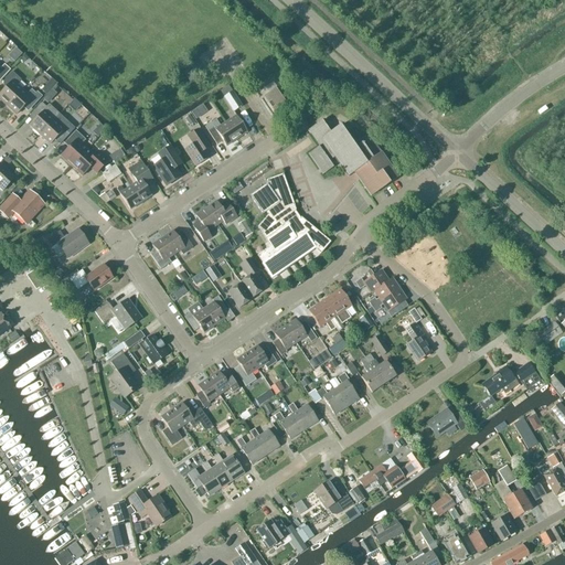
[(196,61),(183,73),(191,83),(205,71),(196,61)]
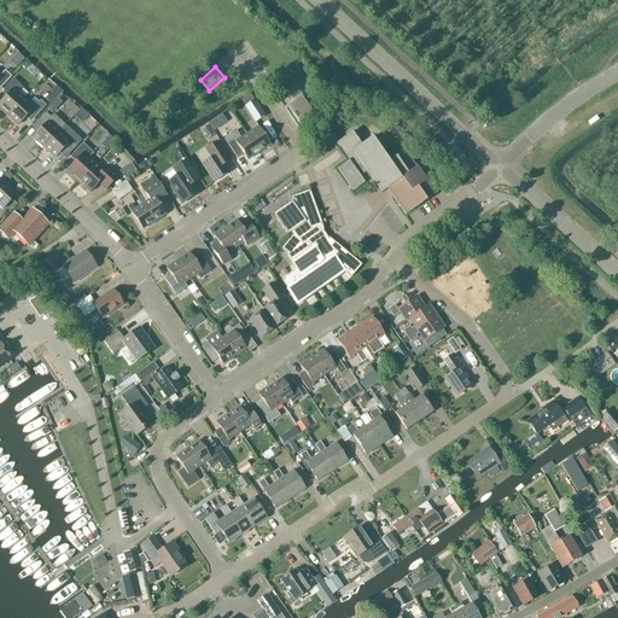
[(0,76),(0,75),(0,88),(11,77),(5,71),(0,76)]
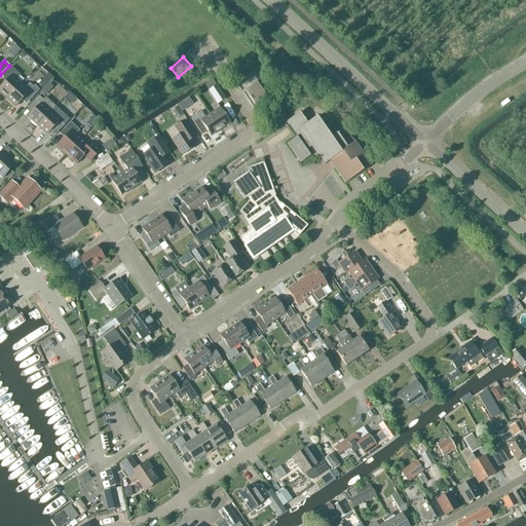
[(0,92),(6,99),(21,83),(15,79),(20,75),(11,67),(3,76),(7,80),(0,87),(0,92)]
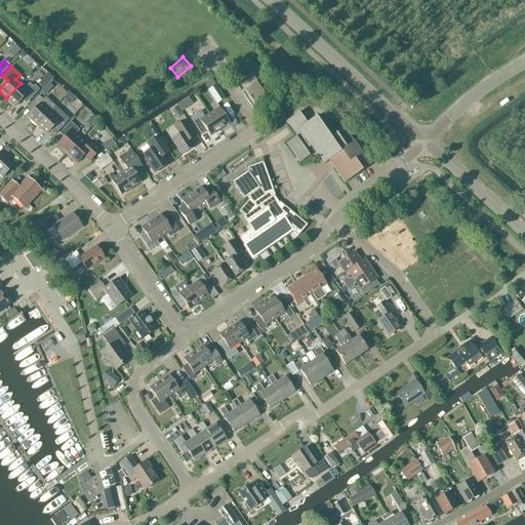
[(259,110),(272,102),(257,82),(246,90),(255,104),(254,105),(255,107),(256,106),(259,110)]
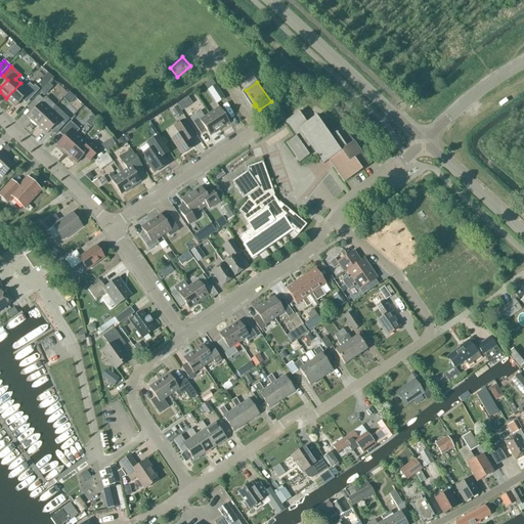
[(20,83),(6,98),(14,106),(25,96),(29,100),(39,90),(34,85),(33,87),(29,84),(25,88),(20,83)]
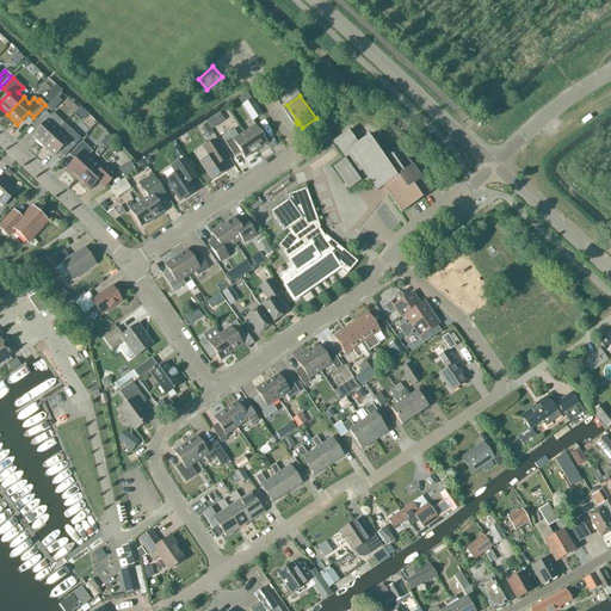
[(261,115),(252,99),(241,105),(252,122),(261,115)]
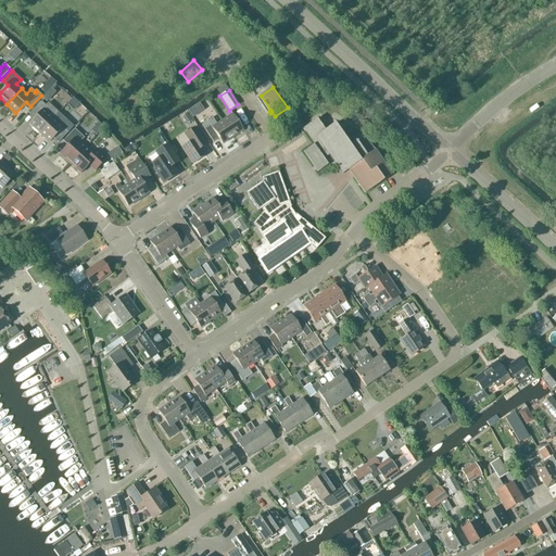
[(29,124),(39,134),(52,118),(58,113),(48,104),(46,106),(40,102),(29,114),(35,119),(29,124)]
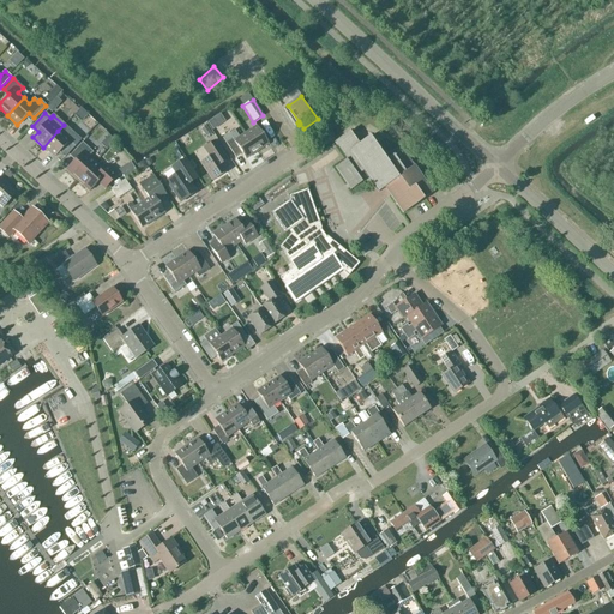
[(212,120),(208,122),(214,131),(218,127),(212,120)]
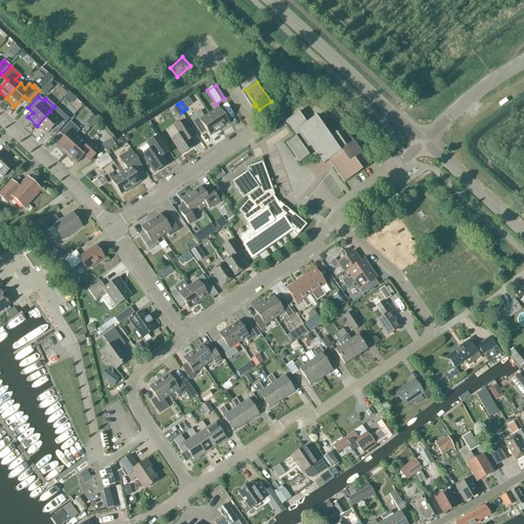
[(176,107),(171,111),(176,118),(181,114),(176,107)]
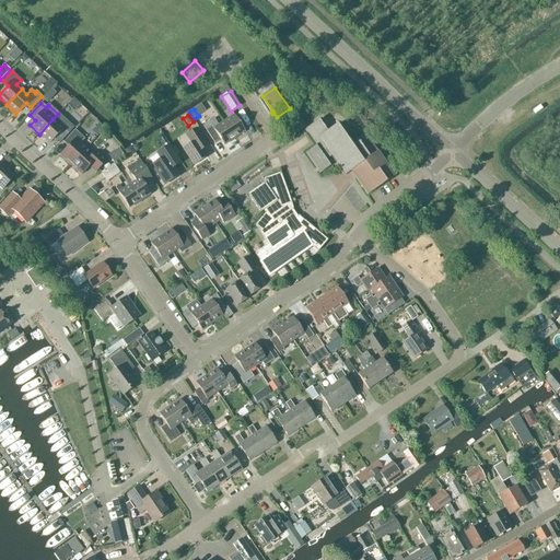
[(223,121),(234,139),(245,131),(234,115),(223,121)]
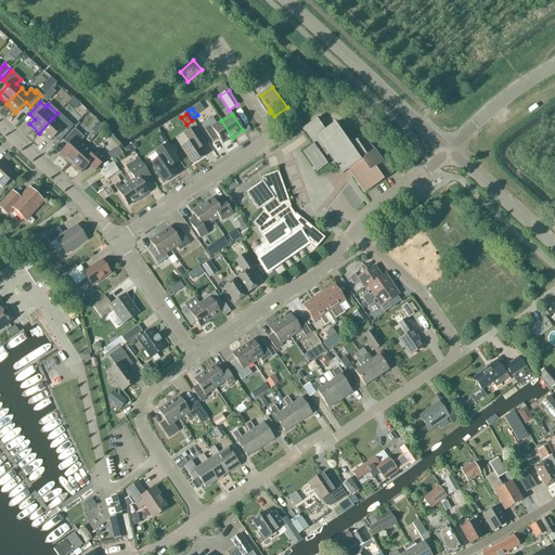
[(52,118),(39,133),(49,142),(53,138),(59,142),(67,132),(52,118)]
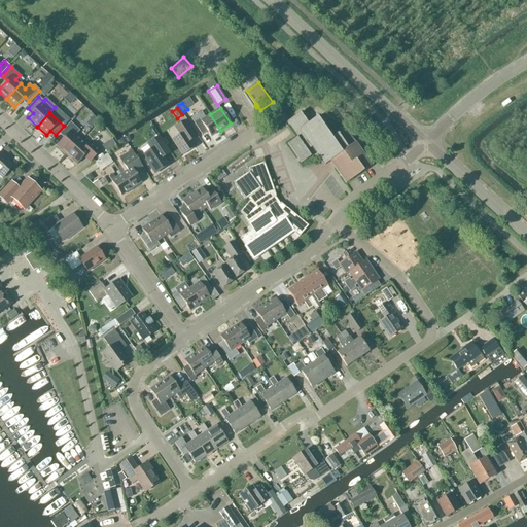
[(220,131),(210,114),(205,118),(201,112),(191,118),(202,135),(207,132),(211,137),(220,131)]
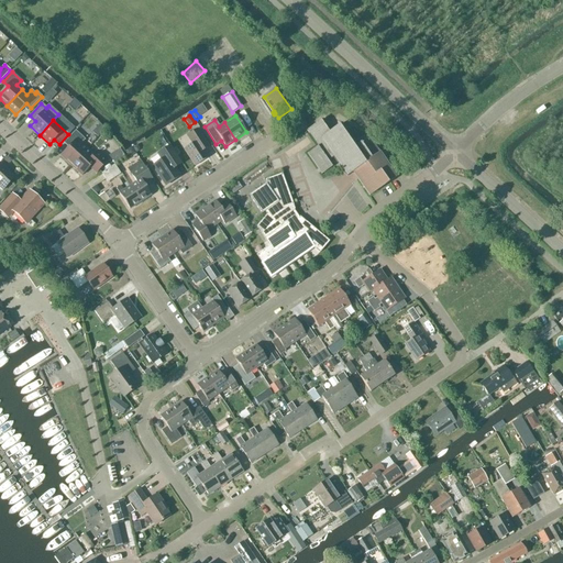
[(356,178),(370,196),(396,177),(379,154),(381,153),(370,138),(356,146),(341,124),(331,132),(322,120),(307,131),(318,146),(307,154),(321,175),(334,166),(330,159),(333,157),(348,176),(355,170),(360,176),(356,178)]
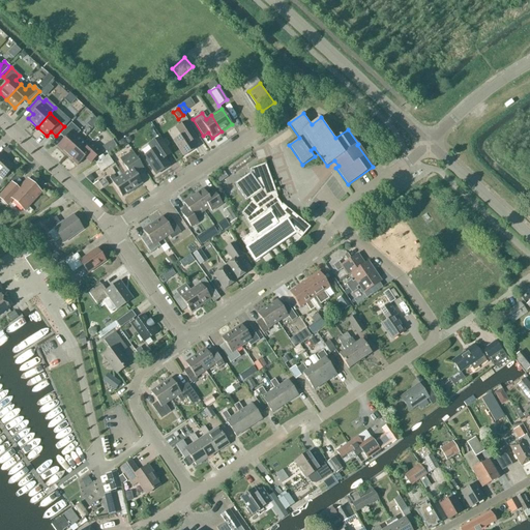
[(183,156),(196,148),(188,138),(194,134),(185,122),(176,128),(181,136),(174,141),(183,156)]
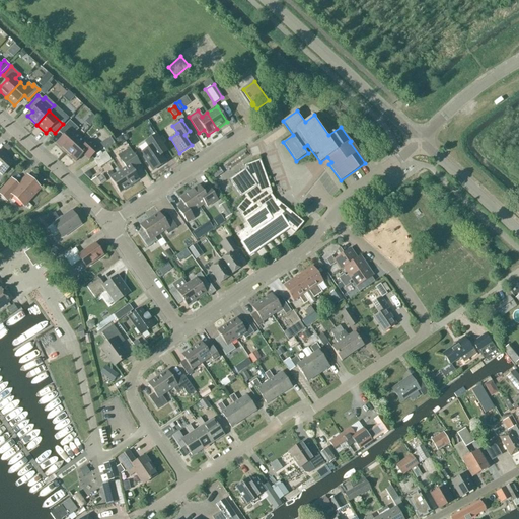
[(66,153),(79,138),(74,133),(78,129),(70,121),(59,132),(63,136),(56,144),(66,153)]
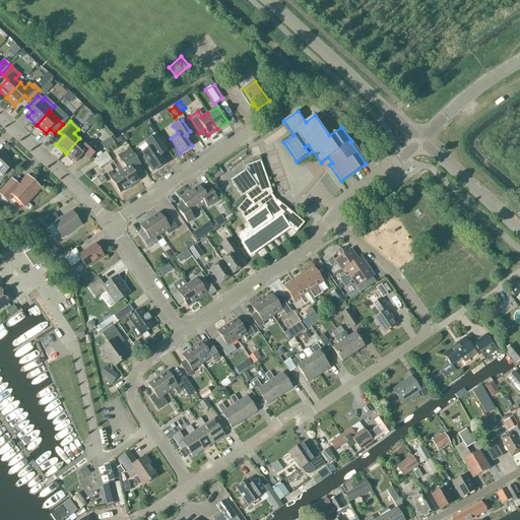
[(152,172),(167,163),(158,151),(166,146),(157,134),(147,141),(151,147),(141,154),(152,172)]
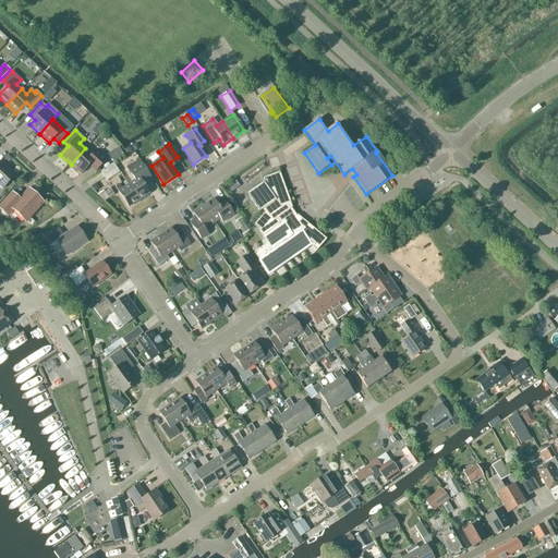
[(85,148),(71,165),(81,174),(89,166),(95,171),(107,159),(97,150),(93,155),(85,148)]
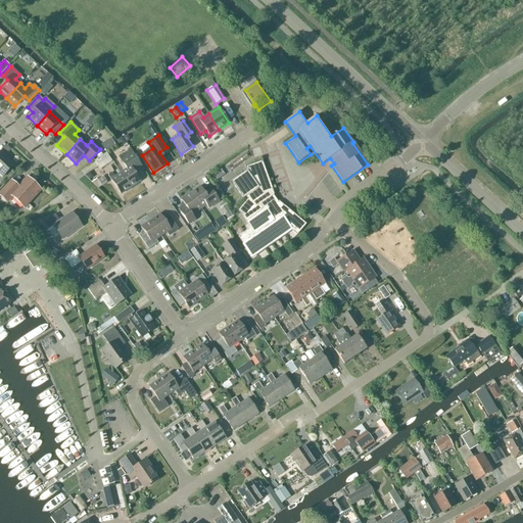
[(121,173),(131,188),(141,182),(134,172),(142,167),(131,149),(119,157),(126,170),(121,173)]
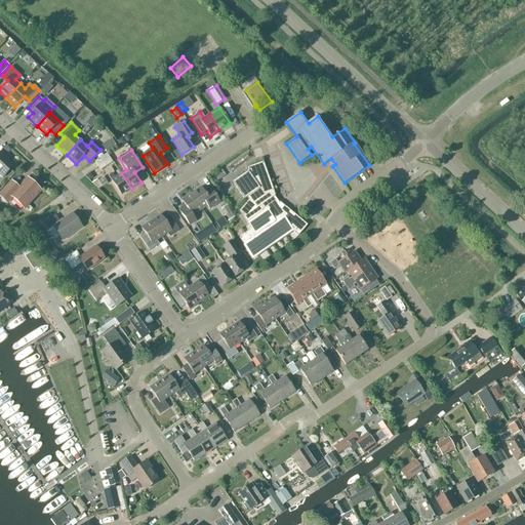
[(0,176),(2,178),(13,166),(0,153),(0,176)]
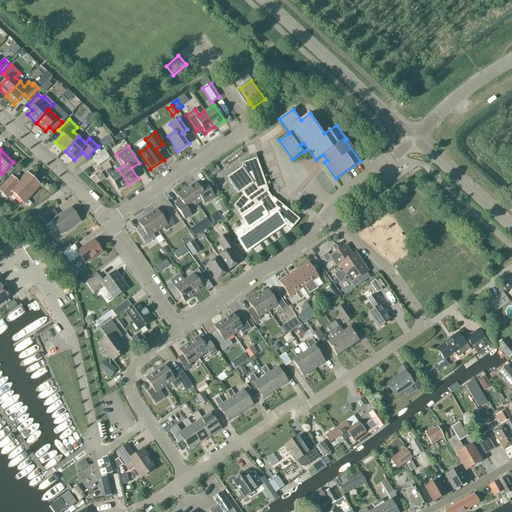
[(92,158),(98,166),(110,158),(104,150),(92,158)]
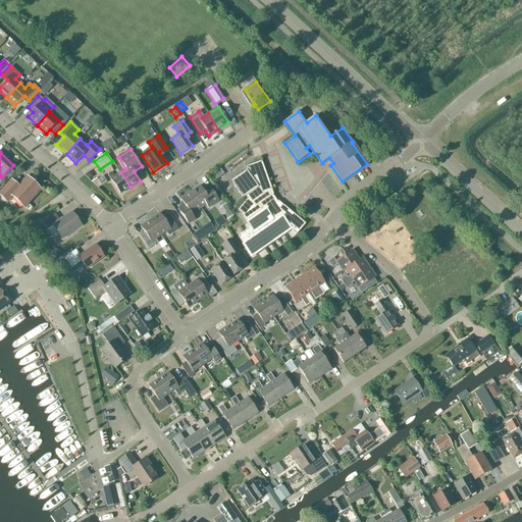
[(251,258),(291,230),(296,235),(305,224),(284,206),(282,208),(278,202),(277,203),(272,196),(273,195),(271,192),(272,191),(261,161),(247,166),(248,170),(247,171),(247,170),(230,181),(243,199),(246,197),(248,199),(238,210),(243,215),(242,216),(250,228),(239,237),(243,244),(242,245),(251,258)]
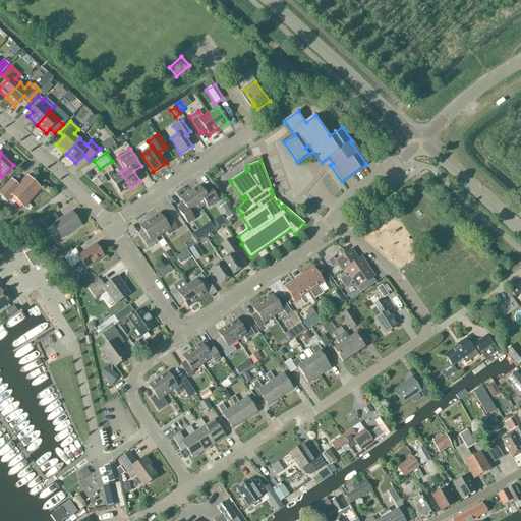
[(224,174),(220,169),(213,174),(216,179),(224,174)]
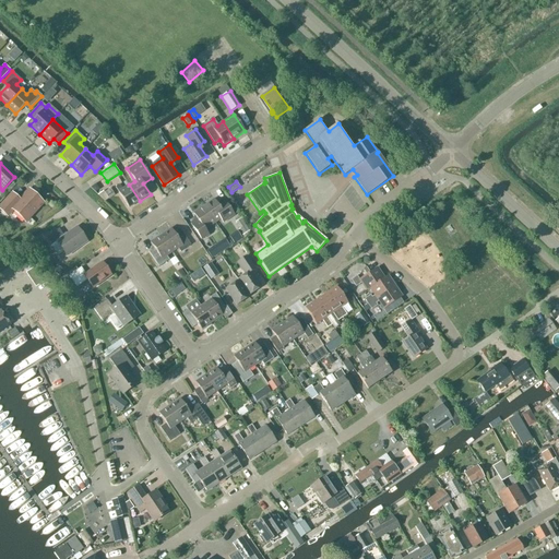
[(140,201),(129,185),(122,189),(119,185),(115,188),(129,209),(140,201)]
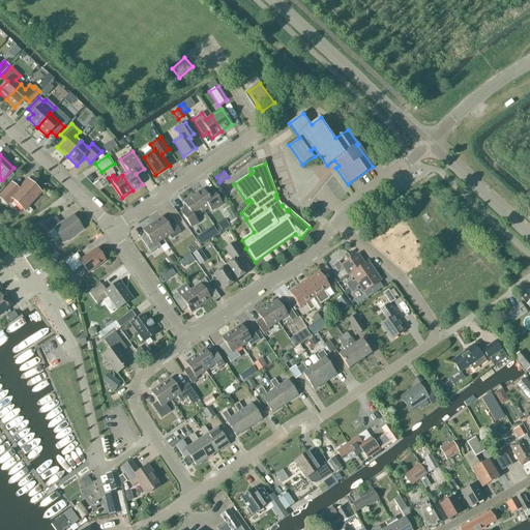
[(105,179),(98,183),(102,188),(108,184),(105,179)]
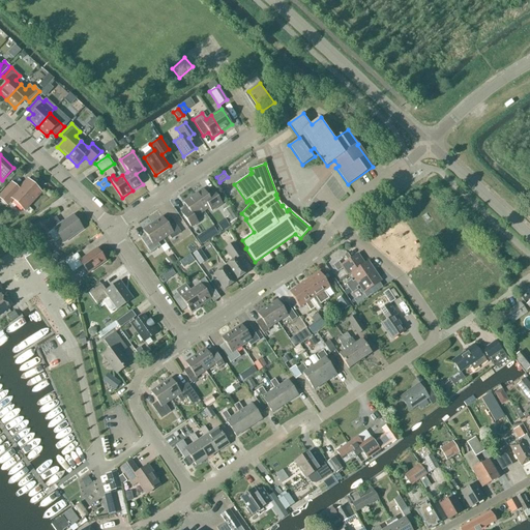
[(40,193),(27,180),(19,190),(11,183),(0,196),(0,198),(7,205),(12,199),(24,210),(40,193)]
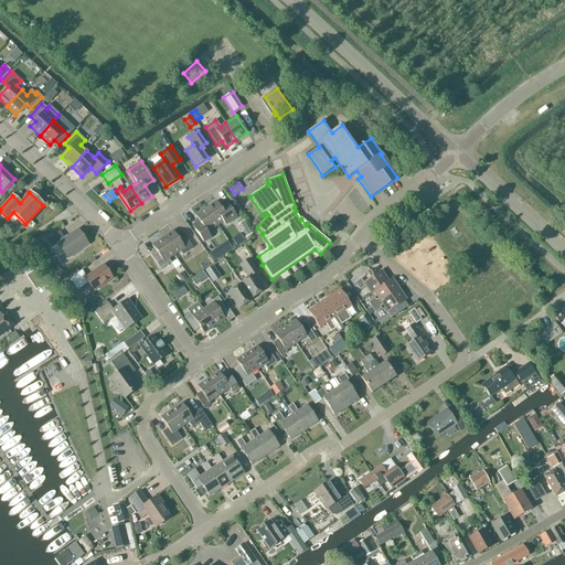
[(216,202),(205,209),(217,225),(223,222),(225,225),(237,217),(226,203),(220,208),(216,202)]
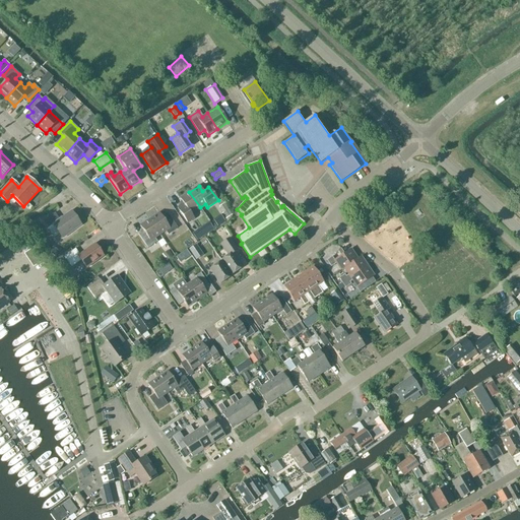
[(191,214),(200,207),(189,192),(180,199),(183,204),(177,208),(188,223),(194,218),(191,214)]
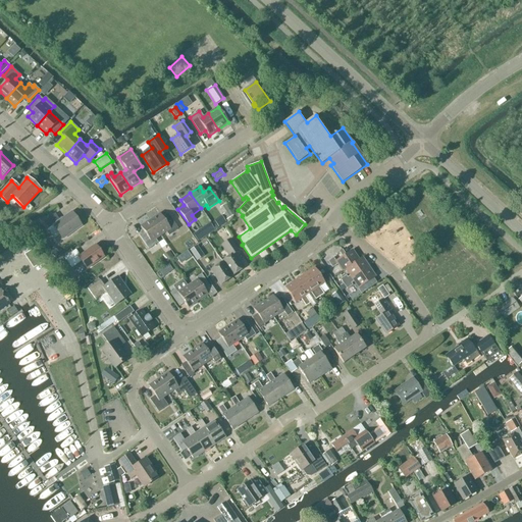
[(226,220),(233,215),(226,203),(218,208),(226,220)]
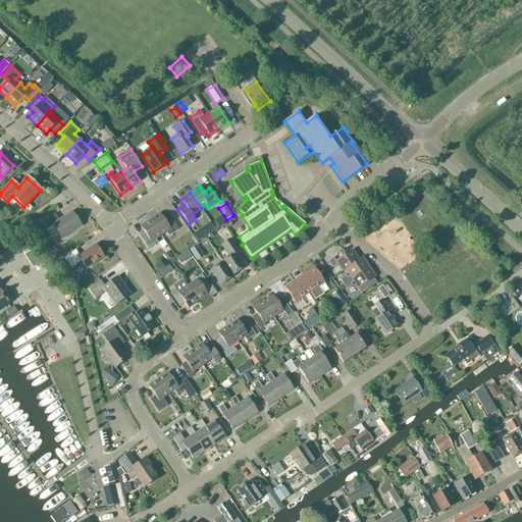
[(62,240),(82,226),(71,212),(59,221),(55,214),(43,222),(48,229),(53,226),(62,240)]
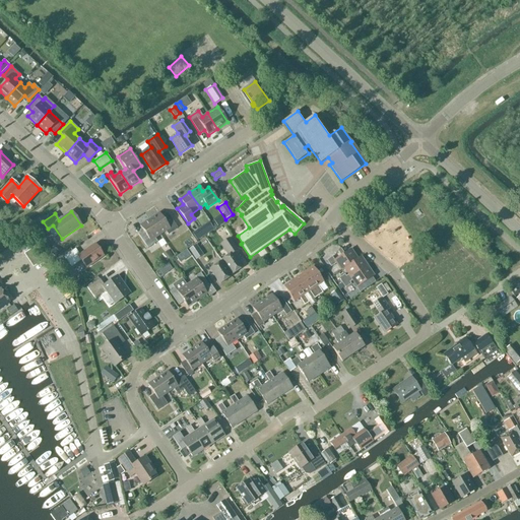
[(159,212),(149,219),(160,235),(166,232),(168,235),(178,229),(168,214),(163,218),(159,212)]
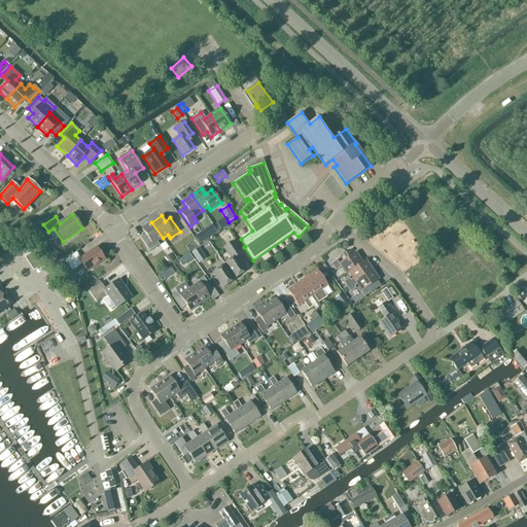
[(156,242),(163,238),(151,222),(142,229),(145,235),(140,238),(149,252),(160,245),(156,242)]
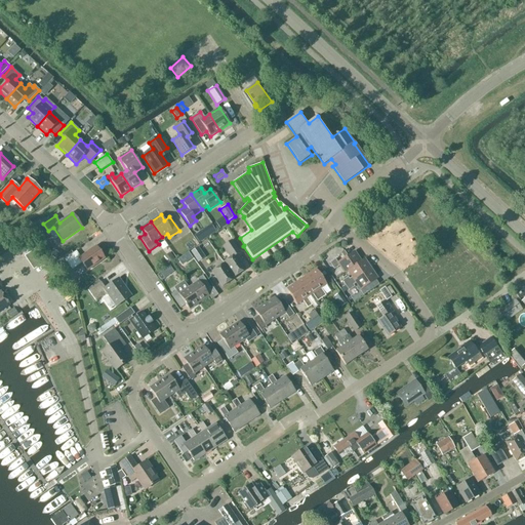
[(28,247),(24,241),(14,248),(19,253),(28,247)]
